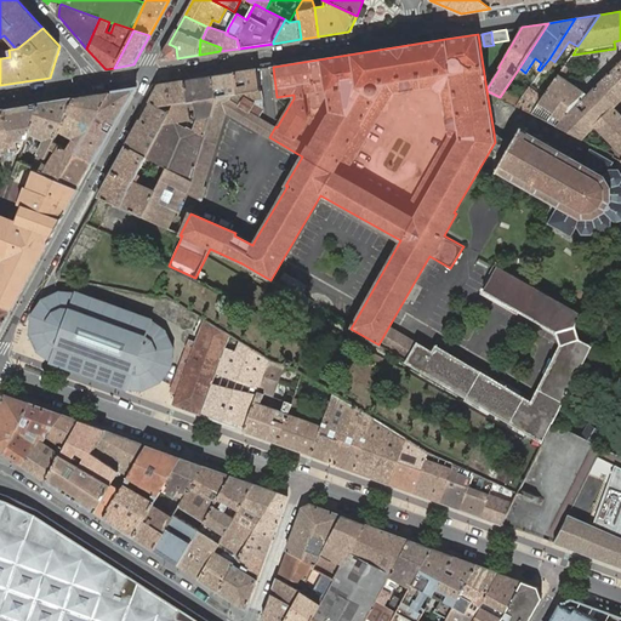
[(161,61),(177,58),(176,47),(169,44),(160,58),(161,61)]
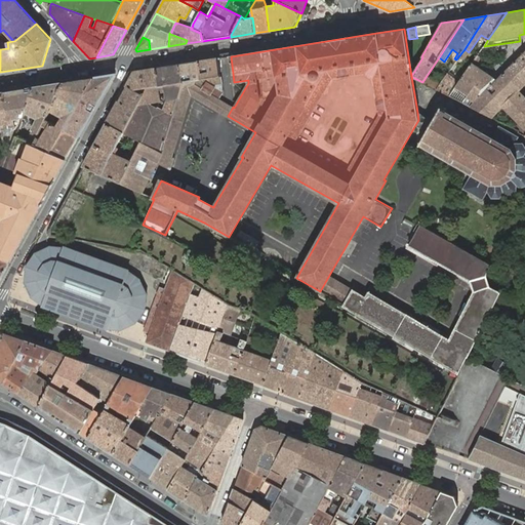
[(517,122),(512,127),(520,130),(518,131),(522,134),(524,134),(524,52),(497,80),(475,102),(471,106),(489,115),(500,104),(517,122)]
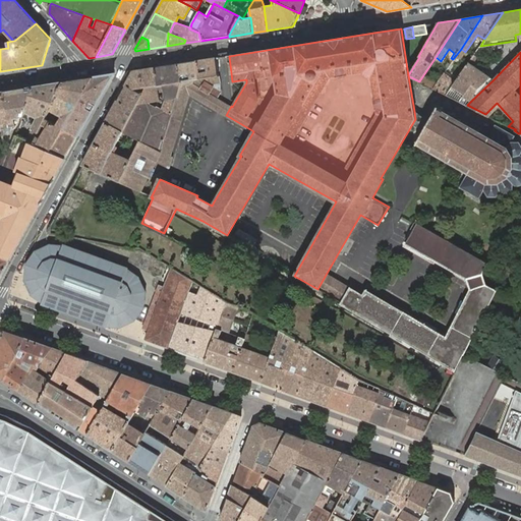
[(456,81),(447,95),(460,102),(463,96),(471,101),(494,79),(472,65),(477,57),(474,55),(456,81)]
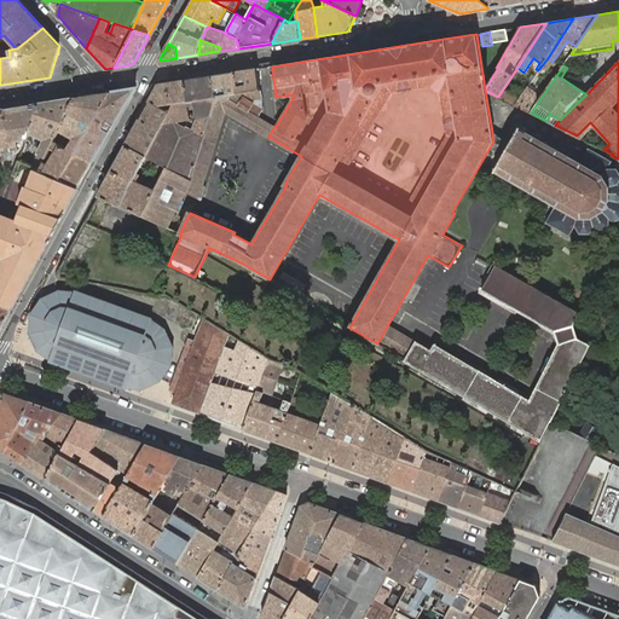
[(236,73),(238,93),(260,90),(256,69),(236,73)]
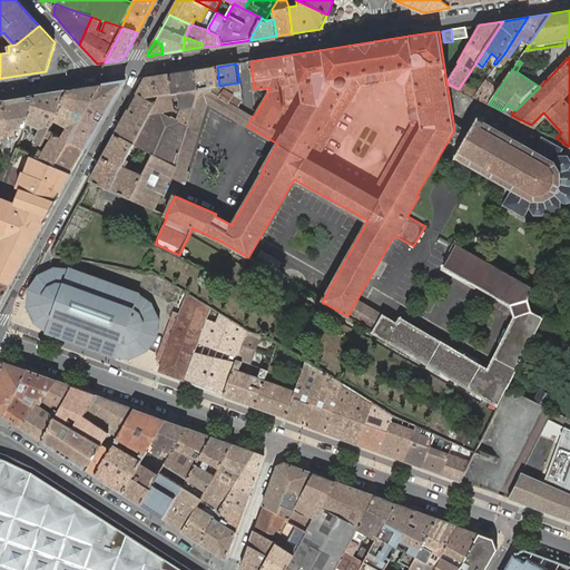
[(196,70),(198,89),(219,86),(217,67),(196,70)]
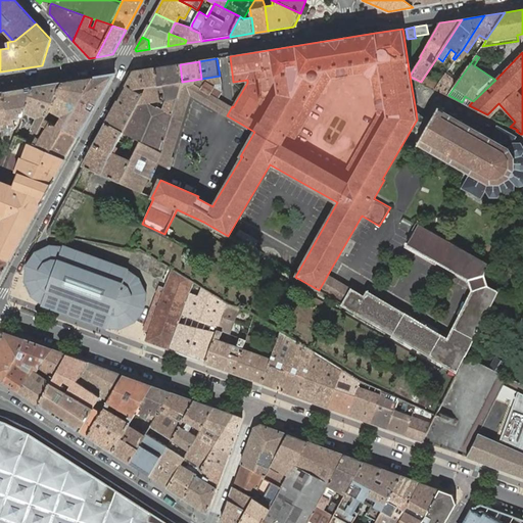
[(162,86),(182,82),(180,64),(154,67),(157,86),(158,86),(162,86)]
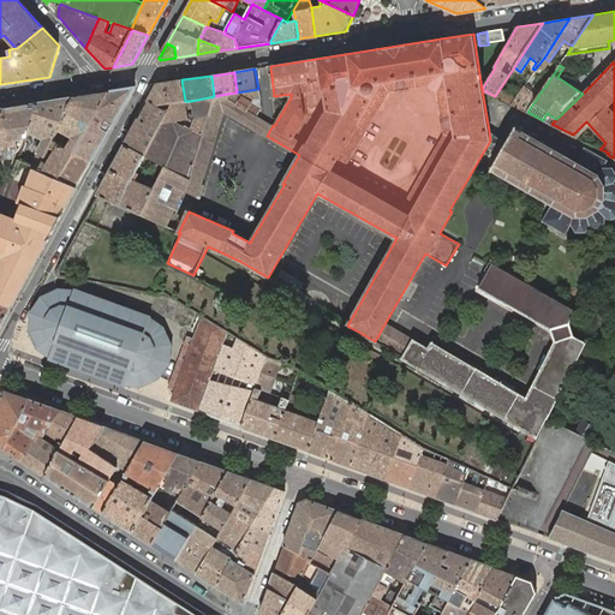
[(156,85),(148,101),(157,106),(165,105),(173,102),(185,101),(181,79),(159,83),(157,84),(156,85)]
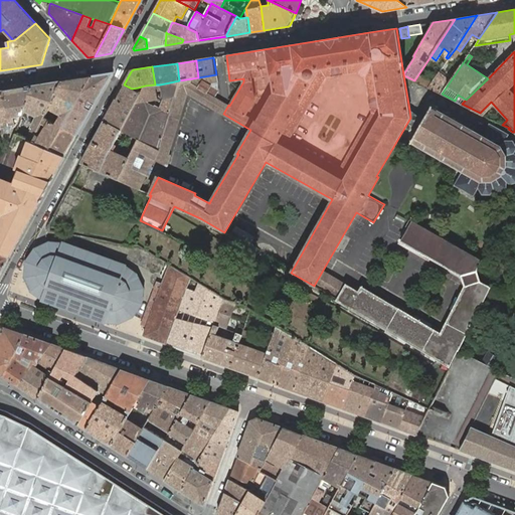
[(439,72),(428,88),(442,94),(451,80),(439,72)]
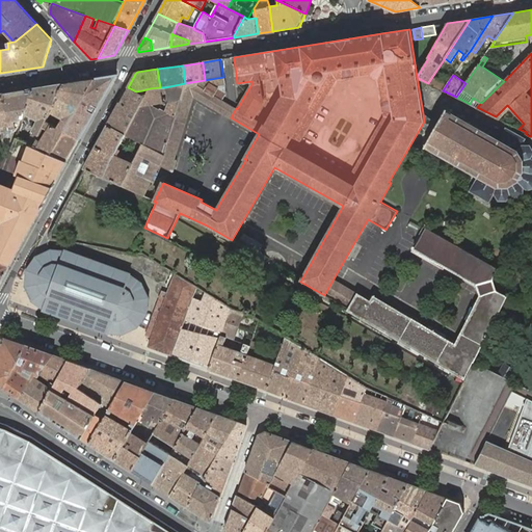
[(115,76),(95,79),(82,100),(97,110),(116,76),(115,76)]
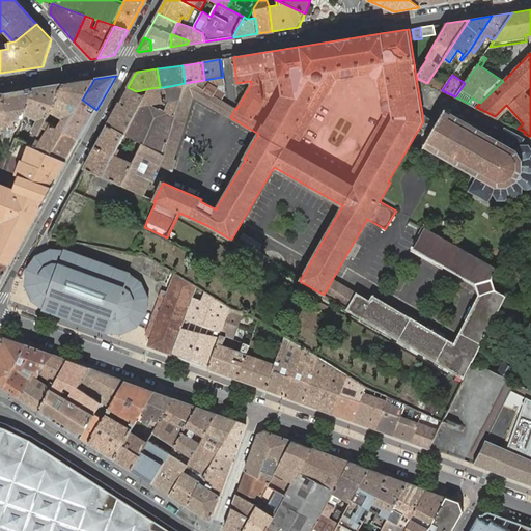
[(132,164),(120,185),(121,186),(143,196),(159,165),(172,171),(175,160),(173,159),(193,94),(225,114),(230,117),(235,108),(230,105),(221,100),(224,93),(224,84),(223,77),(204,80),(185,83),(171,128),(163,155),(142,143),(132,164)]
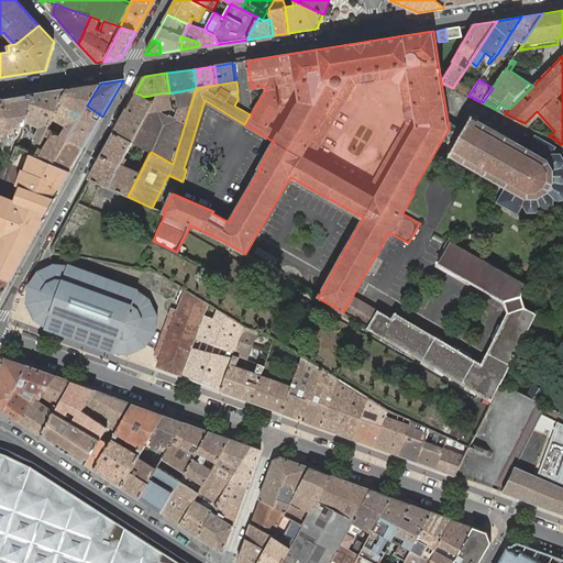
[(100,84),(67,89),(53,119),(68,127),(65,133),(64,132),(62,135),(47,129),(44,135),(50,139),(44,151),(39,148),(35,154),(54,162),(67,139),(87,106),(100,84)]
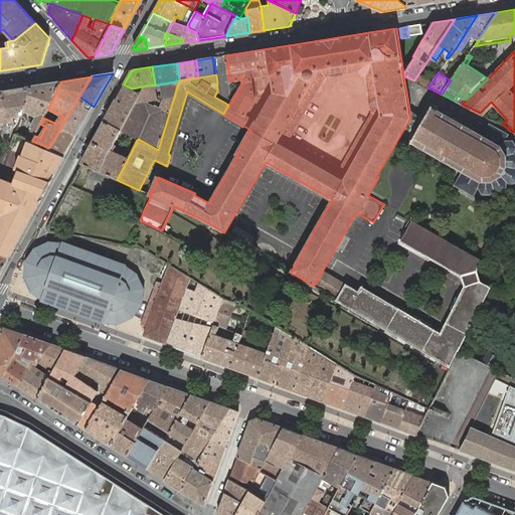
[(134,107),(166,124),(179,80),(160,84),(162,99),(158,108),(153,105),(152,106),(145,103),(144,102),(158,100),(156,84),(155,84),(145,86),(141,94),(134,107)]
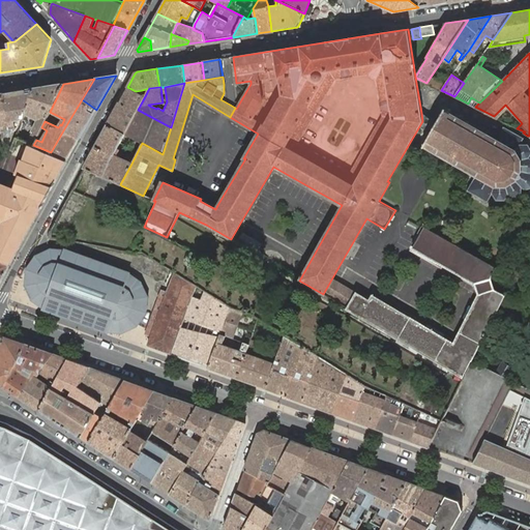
[(63,84),(33,88),(24,113),(36,119),(26,142),(30,143),(33,145),(36,140),(41,127),(45,121),(50,112),(63,84)]
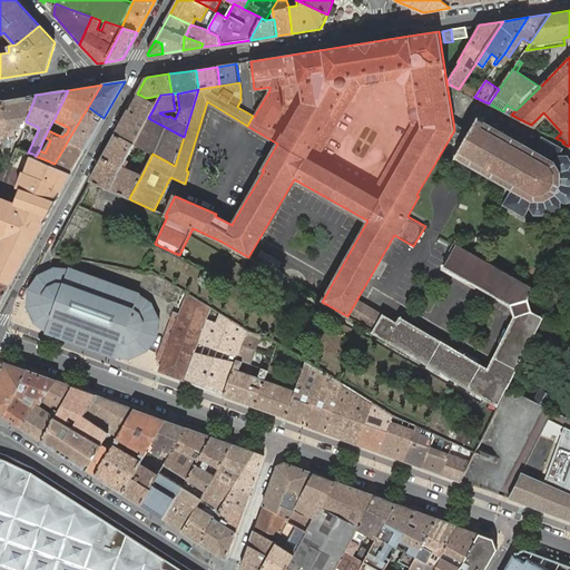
[(156,104),(150,100),(146,98),(137,94),(128,110),(147,119),(148,118),(156,104)]
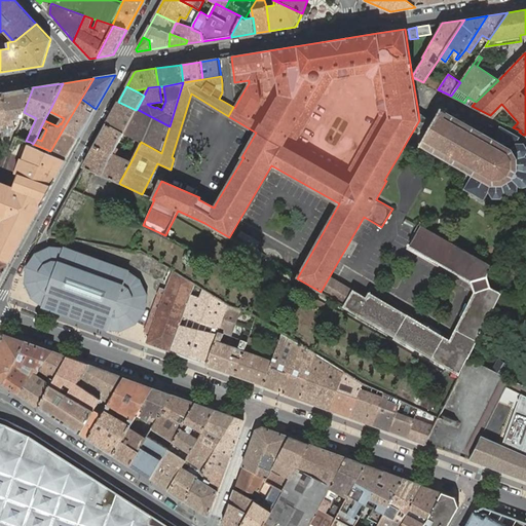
[(33,87),(3,92),(11,146),(19,127),(21,121),(24,112),(33,87)]
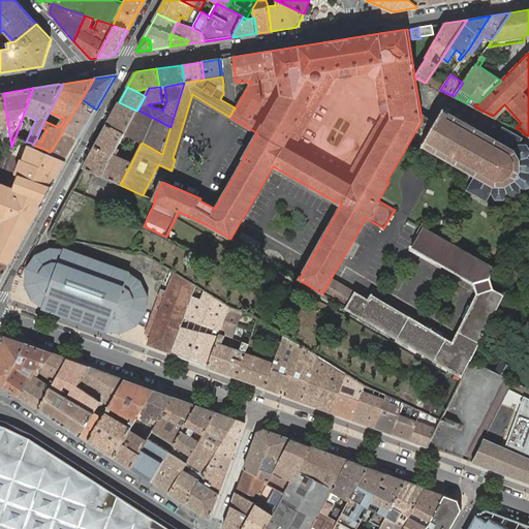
[(3,93),(0,93),(0,145),(11,147),(3,93)]
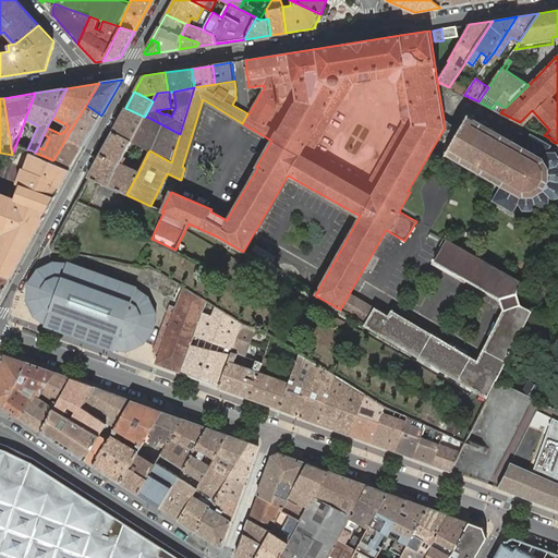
[(86,105),(67,137),(83,147),(101,116),(86,105)]
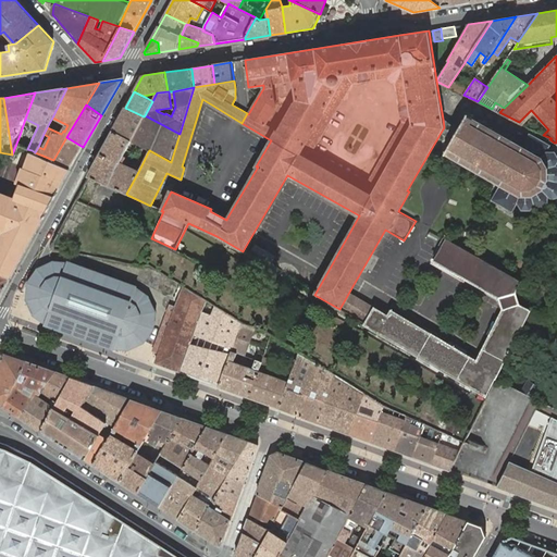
[(125,108),(112,131),(131,140),(144,116),(125,108)]
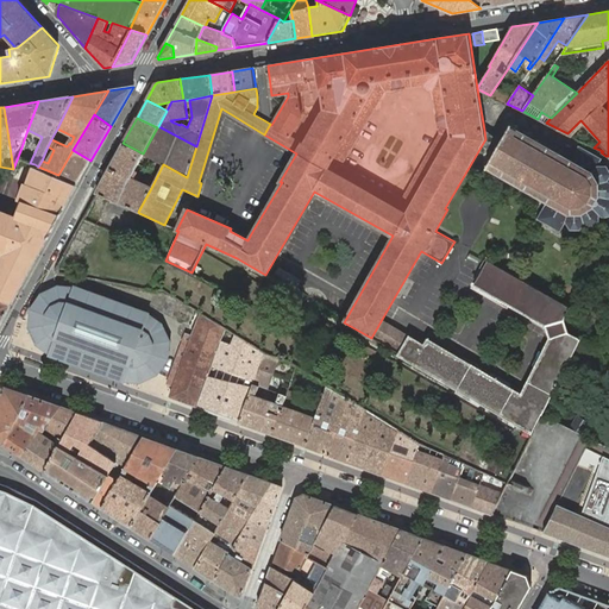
[(485,139),(482,145),(488,149),(495,152),(494,154),(495,154),(491,161),(490,161),(489,162),(490,163),(488,167),(487,165),(485,167),(487,168),(487,169),(487,170),(488,170),(489,169),(500,176),(500,177),(501,177),(502,176),(512,182),(510,183),(513,184),(513,183),(523,189),(522,190),(523,190),(525,189),(534,195),(534,196),(535,198),(537,196),(546,202),(538,218),(537,217),(537,219),(538,219),(537,220),(538,220),(539,219),(558,231),(557,231),(558,232),(559,231),(560,232),(560,230),(564,223),(569,228),(569,230),(570,231),(571,230),(577,230),(577,231),(579,231),(578,230),(584,225),(591,226),(591,227),(594,227),(592,226),(600,223),(601,221),(600,220),(601,215),(603,218),(603,219),(606,219),(608,217),(608,201),(608,200),(608,183),(608,176),(608,174),(606,169),(606,168),(604,167),(604,168),(597,167),(596,165),(600,158),(601,159),(602,158),(601,157),(600,156),(600,157),(581,146),(581,145),(579,144),(579,145),(578,145),(577,146),(578,146),(571,159),(570,158),(570,159),(560,154),(560,152),(559,151),(558,152),(548,148),(550,146),(547,145),(547,146),(537,140),(538,139),(537,138),(535,139),(526,133),(525,132),(523,133),(513,127),(514,126),(512,125),(512,126),(510,125),(510,126),(509,125),(509,127),(510,127),(508,131),(507,131),(506,132),(507,133),(503,140),(502,139),(502,140),(490,133),(484,130),(485,139)]
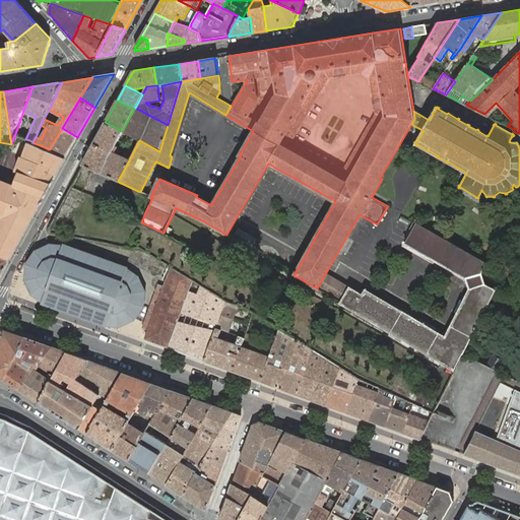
[(123,132),(139,140),(159,151),(168,125),(135,108),(134,109),(122,131),(123,132)]
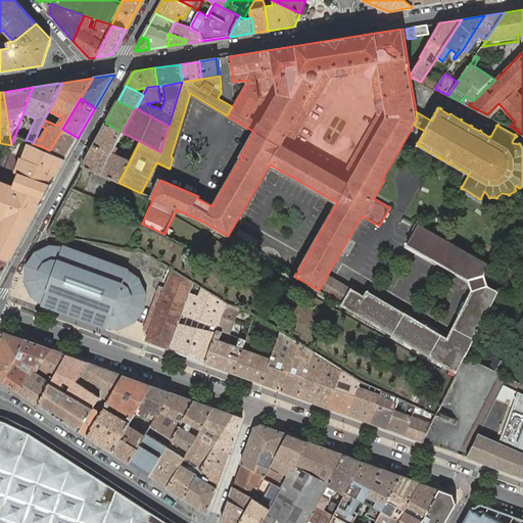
[(116,146),(124,133),(123,132),(105,123),(83,165),(119,182),(130,161),(115,153),(119,147),(116,146)]
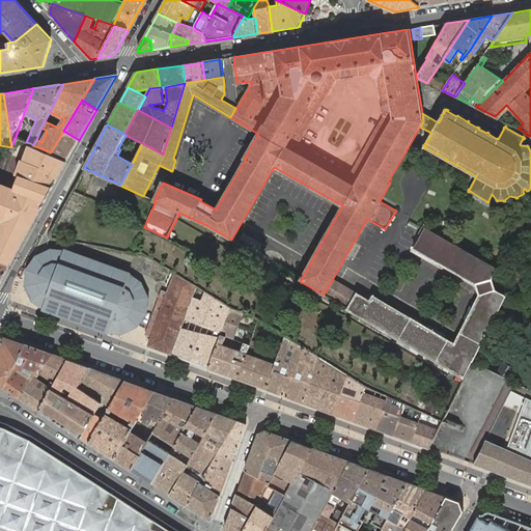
[(63,131),(51,152),(67,161),(79,140),(63,131)]
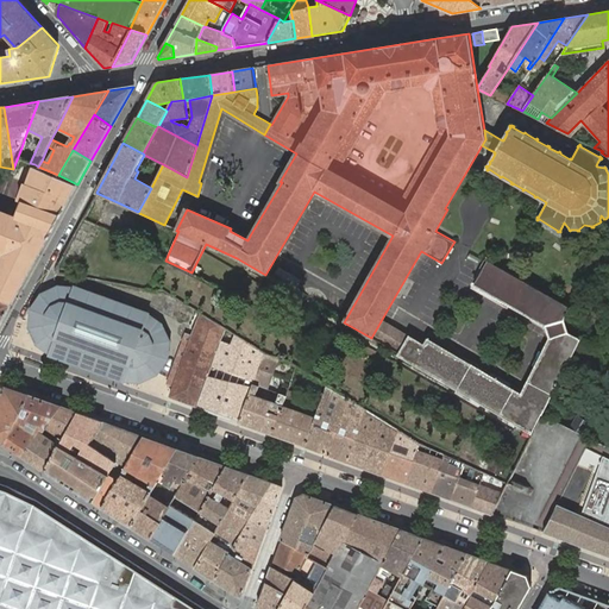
[(58,175),(38,167),(35,164),(27,183),(25,183),(18,201),(22,202),(16,217),(0,211),(0,252),(4,253),(7,255),(6,258),(33,264),(77,184),(58,175)]
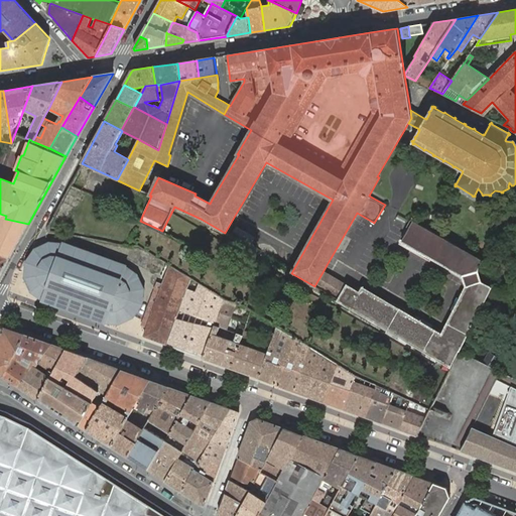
[(118,180),(117,179),(82,163),(79,169),(45,229),(46,230),(63,233),(86,191),(97,197),(108,201),(118,180)]
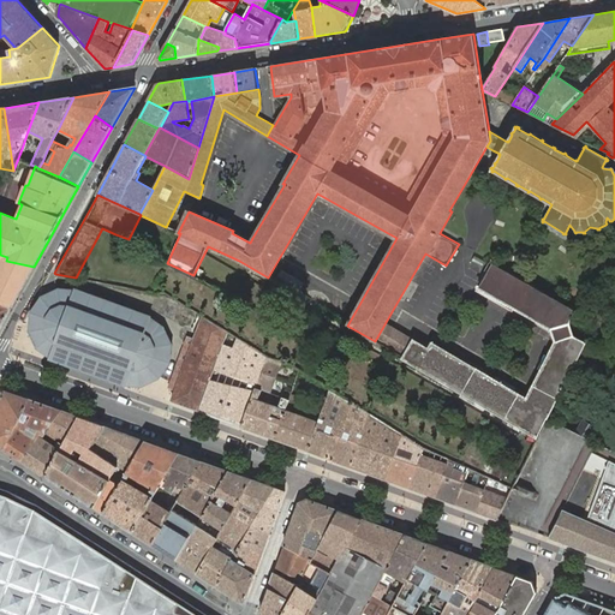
[(0,303),(11,309),(34,267),(6,261),(4,268),(0,267),(0,303)]
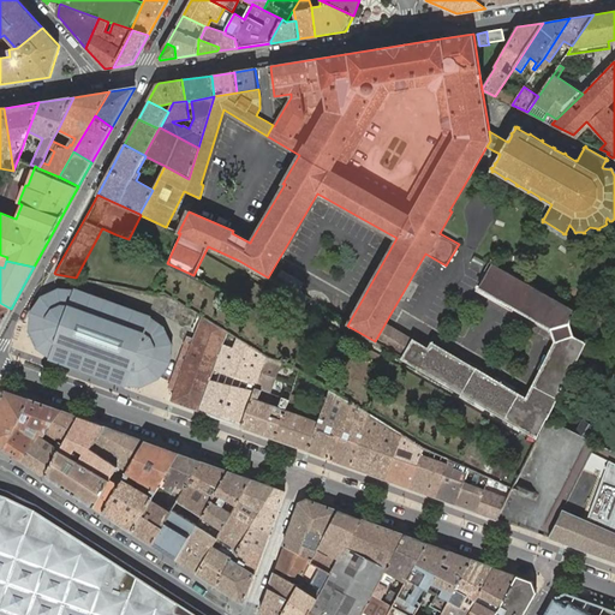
[(384,324),(375,341),(538,437),(548,418),(586,342),(573,336),(569,323),(577,311),(493,263),(477,290),(507,306),(509,304),(553,329),(556,342),(527,400),(433,344),(429,350),(384,324)]
